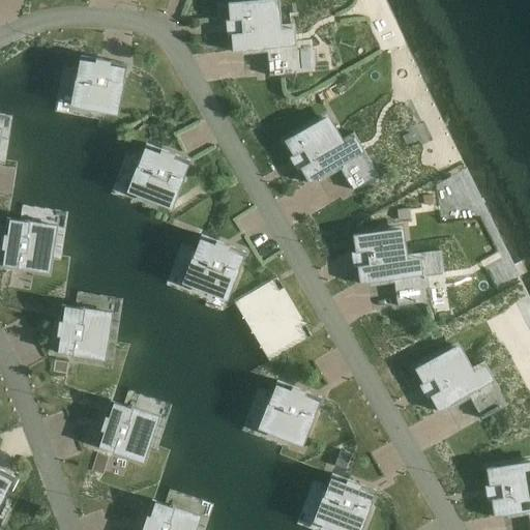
[(296,46),(294,24),(277,26),(274,0),(254,0),(228,3),(232,52),(266,49),(296,46)]
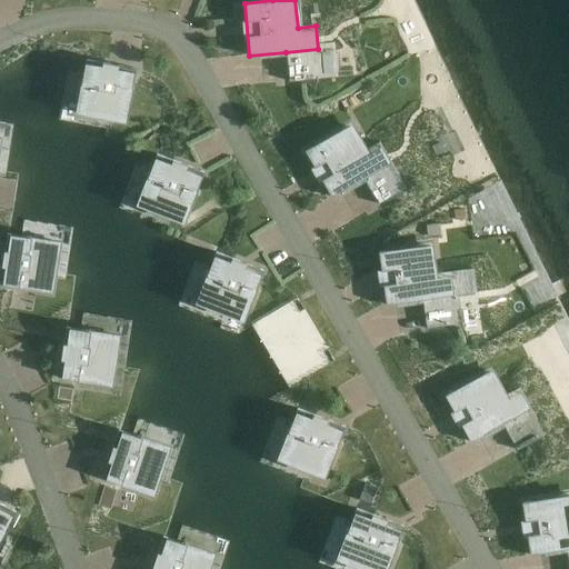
[(127,120),(131,93),(132,93),(133,86),(136,69),(86,60),(83,73),(81,82),(80,88),(83,89),(80,111),(127,120)]
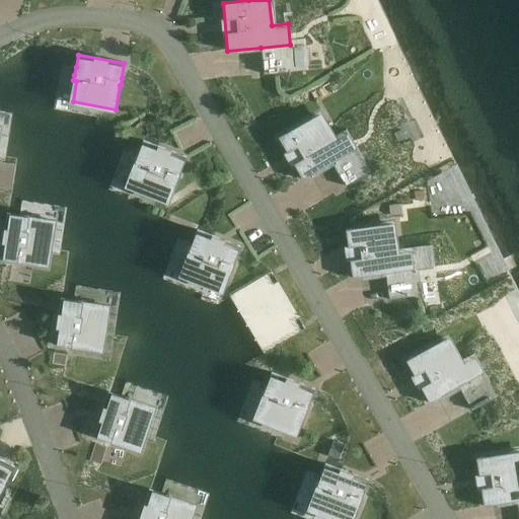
[(331,163),(357,149),(346,130),(331,138),(317,115),(278,138),(302,180),(331,163)]
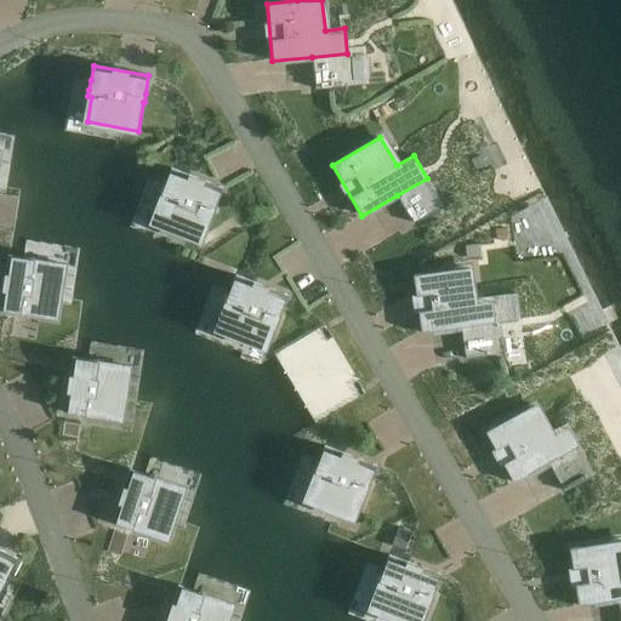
[(203,240),(212,214),(214,214),(217,205),(216,205),(223,188),(170,169),(165,182),(161,192),(160,192),(158,198),(163,200),(154,222),(203,240)]
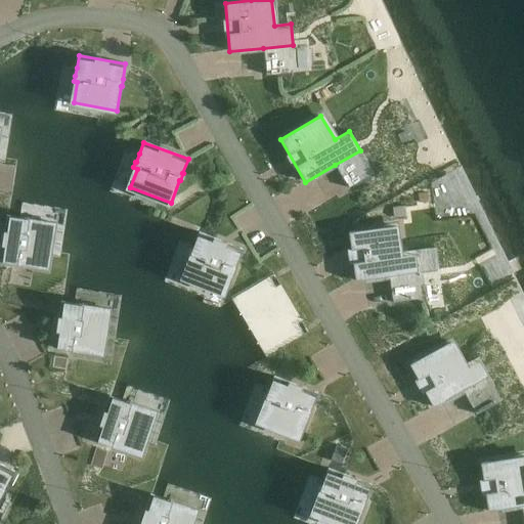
[(6,215),(0,253),(0,261),(13,264),(13,265),(22,266),(22,265),(46,269),(51,233),(52,225),(32,222),(33,218),(27,217),(27,218),(18,217),(7,215),(6,215)]
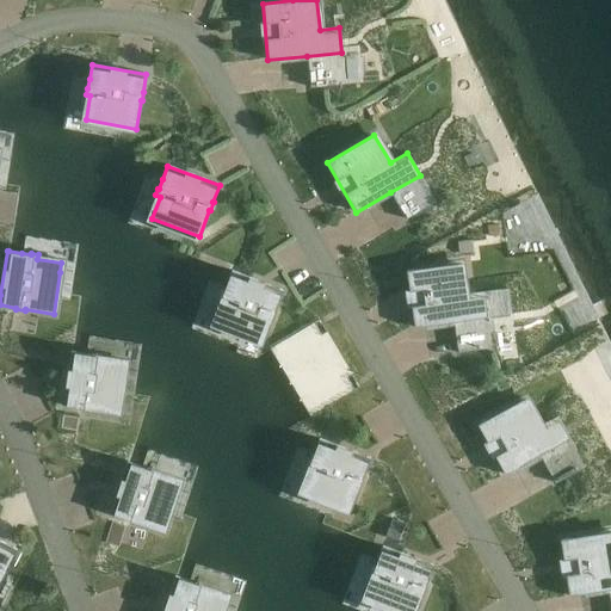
[(464,295),(460,263),(406,271),(414,328),(452,322),(487,318),(483,291),(464,295)]
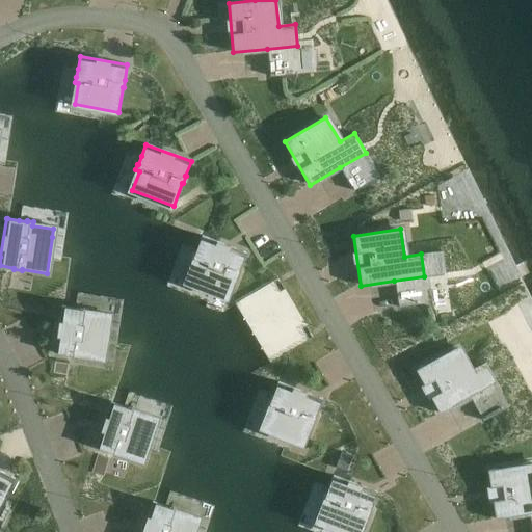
[(238,275),(241,268),(240,268),(246,254),(202,236),(196,248),(193,256),(191,261),(194,263),(187,282),(229,298),(238,274),(238,275)]
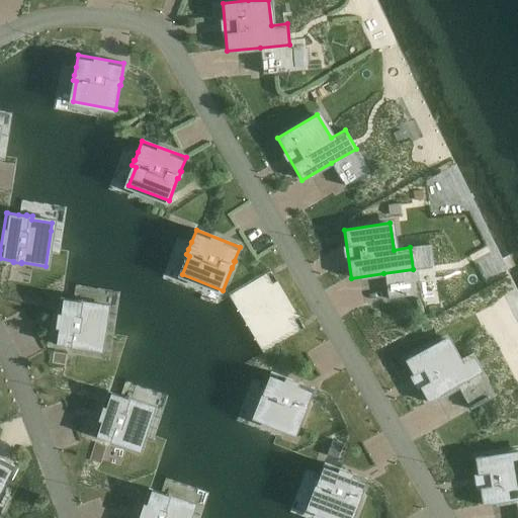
[(305,329),(270,271),(229,295),(263,353),(305,329)]
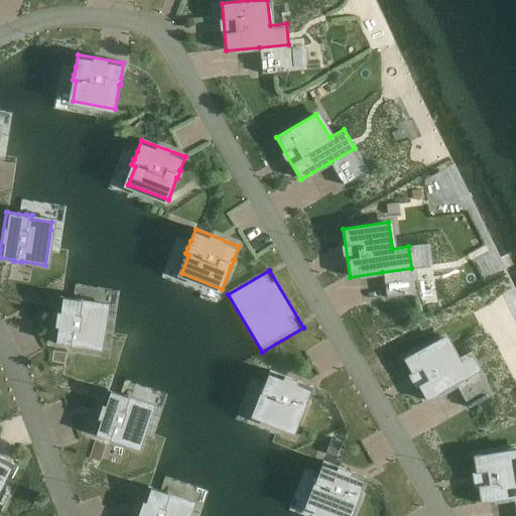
[(59,295),(52,343),(67,345),(67,346),(75,347),(75,346),(98,349),(105,305),(86,302),(86,298),(80,297),(80,298),(72,297),(61,296),(59,295)]
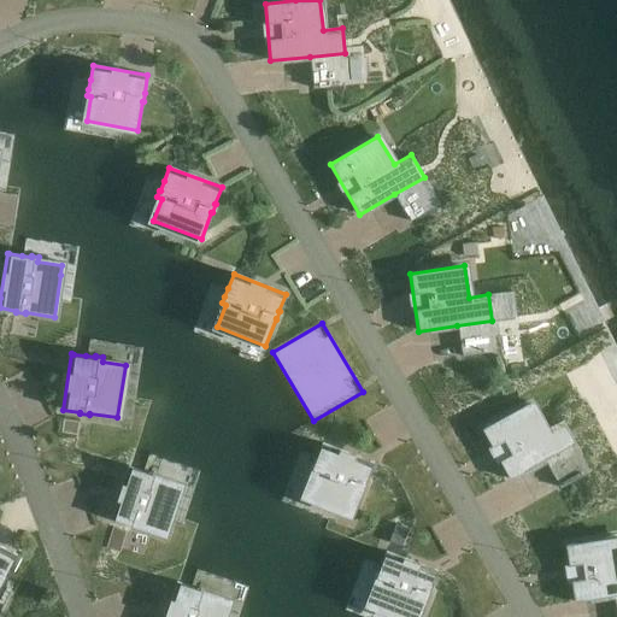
[(545,460),(575,442),(563,421),(546,430),(530,403),(482,429),(510,480),(545,460)]
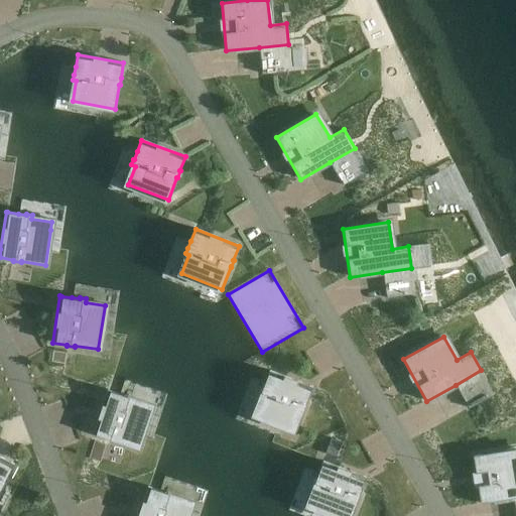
[(295,430),(312,387),(269,370),(264,382),(261,391),(264,392),(262,396),(255,414),(263,417),(295,430)]
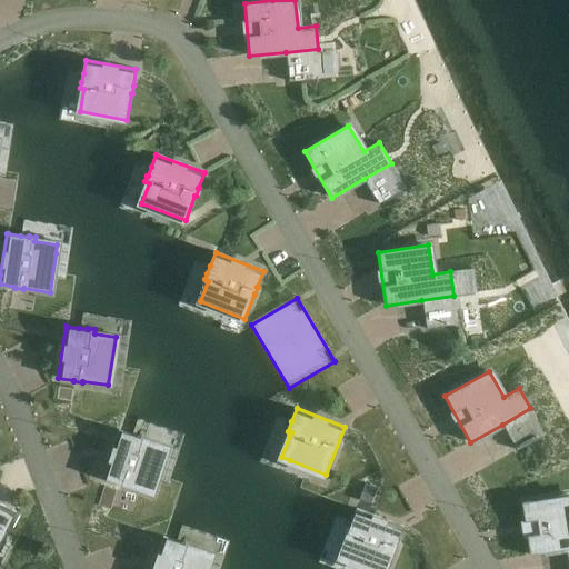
[(119,428),(101,478),(117,483),(125,487),(126,486),(150,495),(166,448),(146,441),(147,437),(140,435),(140,436),(131,432),(120,429),(119,428)]
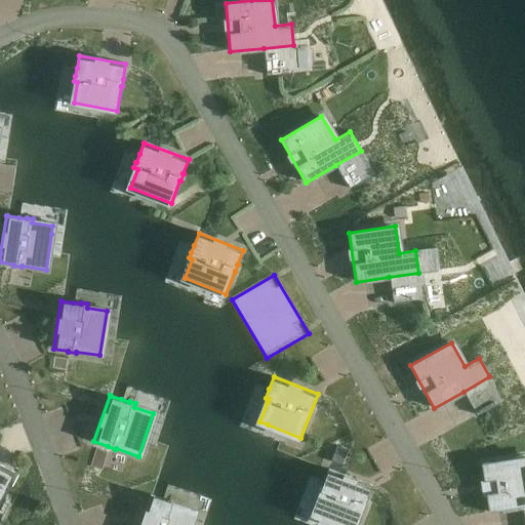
[(524,456),(481,463),(489,513),(522,508),(524,507),(524,456)]
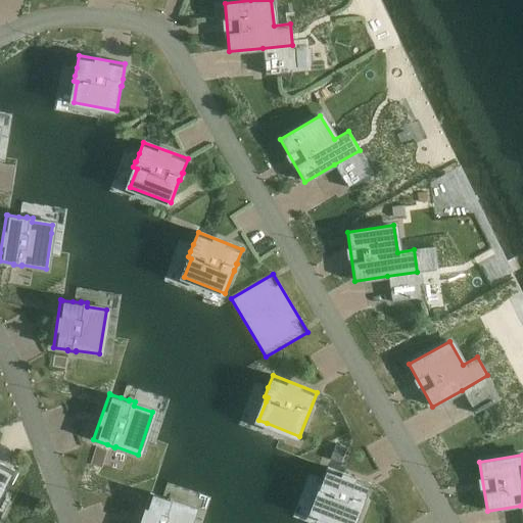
[(0,496),(3,490),(4,491),(7,484),(14,471),(0,463),(0,496)]
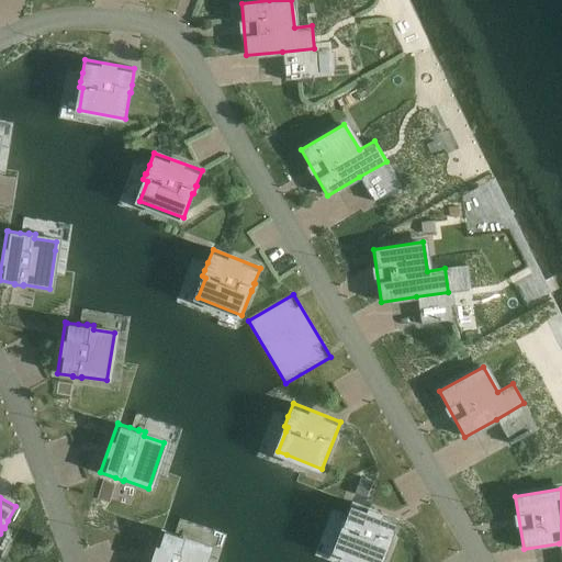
[(366,561),(381,561),(398,520),(351,502),(347,514),(343,525),(346,526),(344,530),(336,550),(345,553),(366,561)]
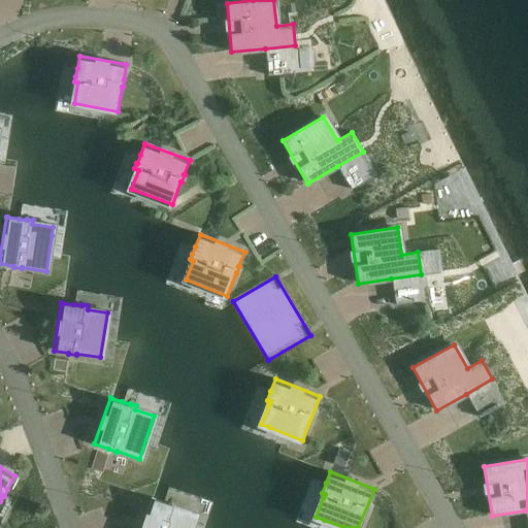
[(151,497),(140,527),(190,527),(193,523),(195,516),(175,509),(177,505),(170,503),(163,501),(153,498),(151,497)]
